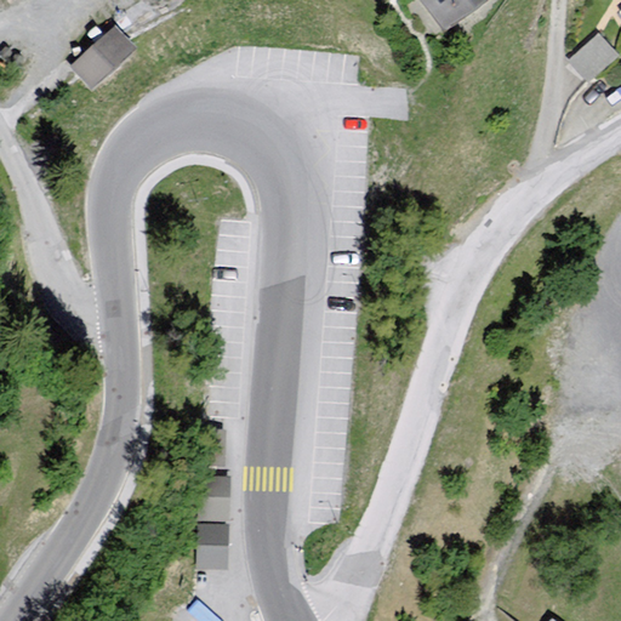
[(421,0),(445,32),(489,0),(421,0)]
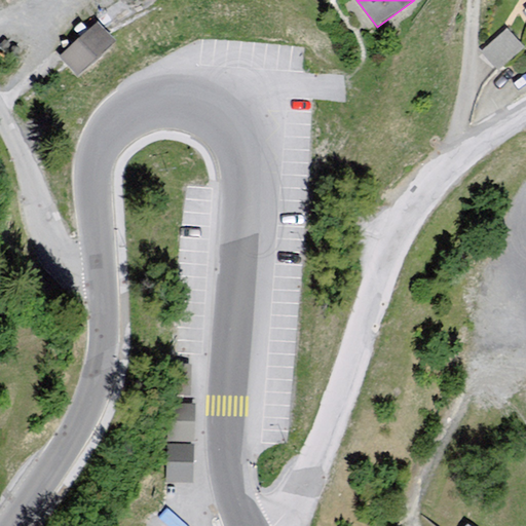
[(114,42),(94,20),(55,55),(76,78),(114,42)]
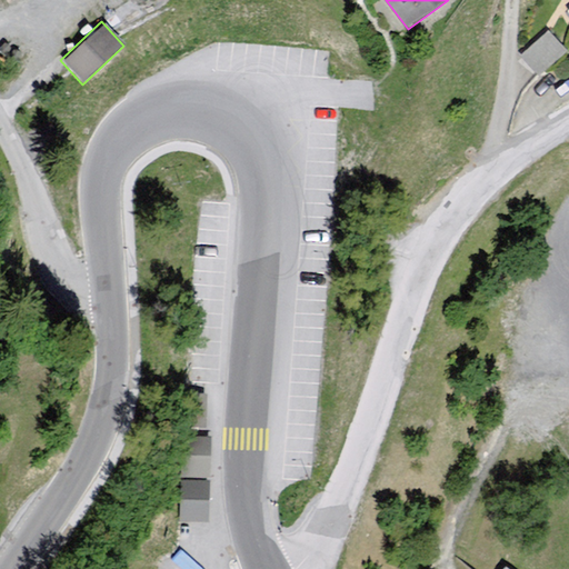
[(552,28),(523,51),(539,70),(568,47),(552,28)]
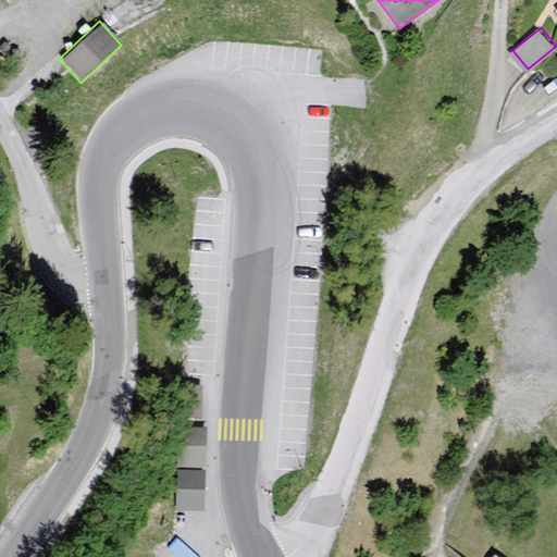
[(178,468),(206,468),(206,429),(178,428),(178,468)]
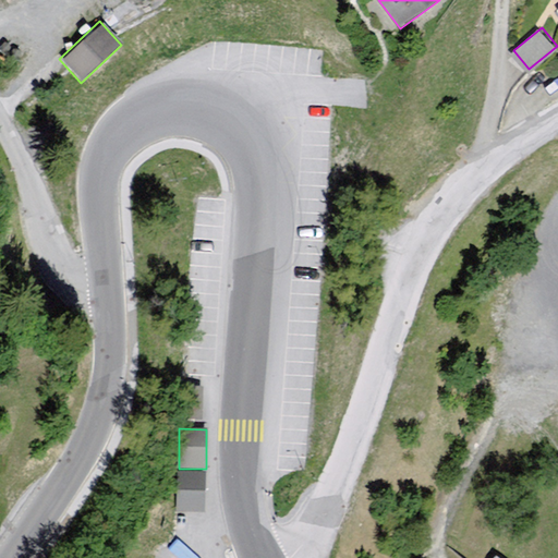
[(179,510),(206,510),(206,471),(179,470),(179,510)]
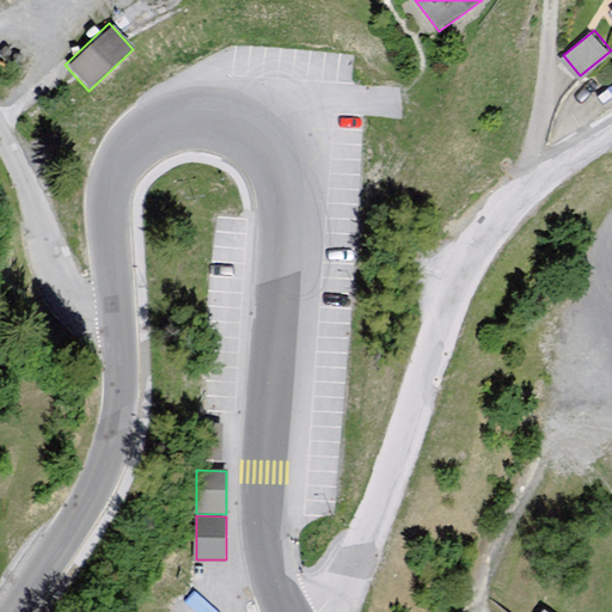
All buildings are outlined.
